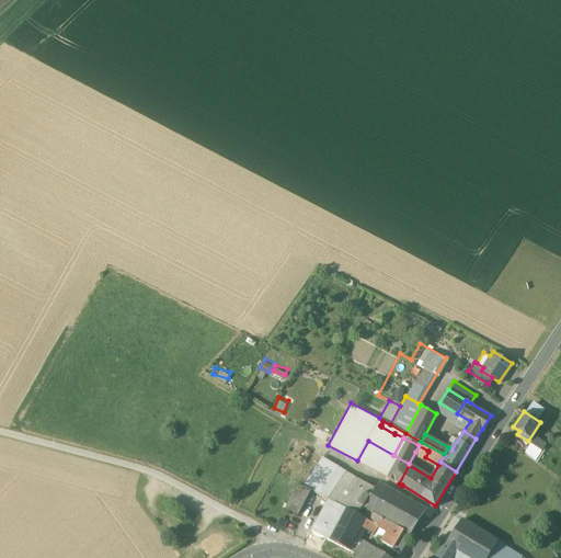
[(546,443),(538,437),(534,444),(541,450),(546,443)]
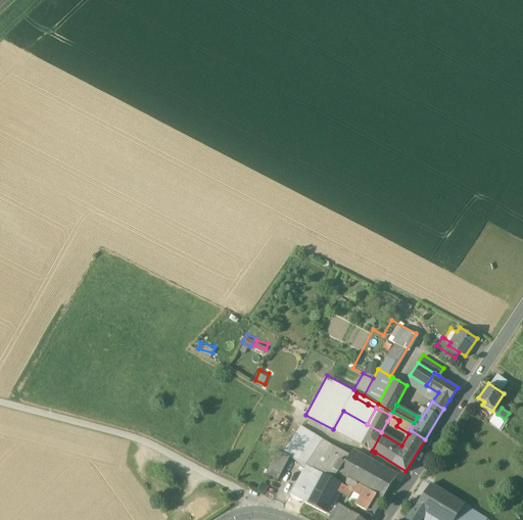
[(367,424),(343,411),(333,429),(357,442),(367,424)]
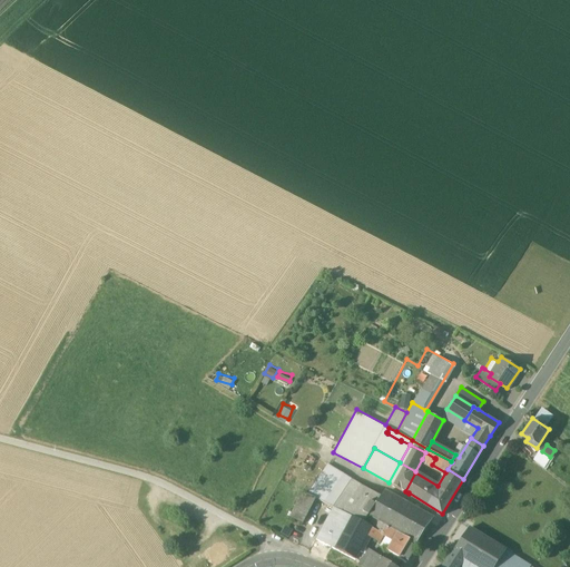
[(434,458),(425,452),(422,459),(432,465),(435,459),(435,458),(434,458)]
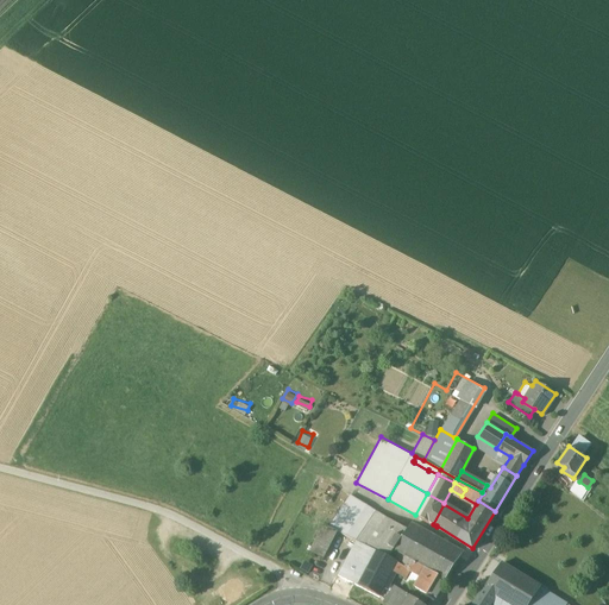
[(351,493),(330,524),(346,534),(366,503),(351,493)]
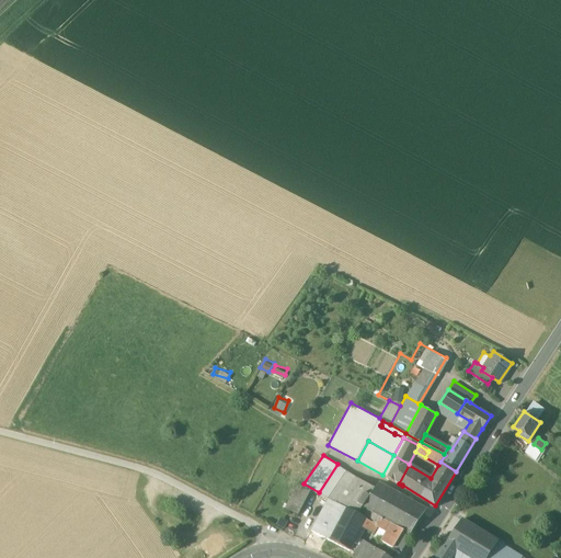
[(393,455),(382,475),(399,484),(409,465),(409,464),(393,455)]
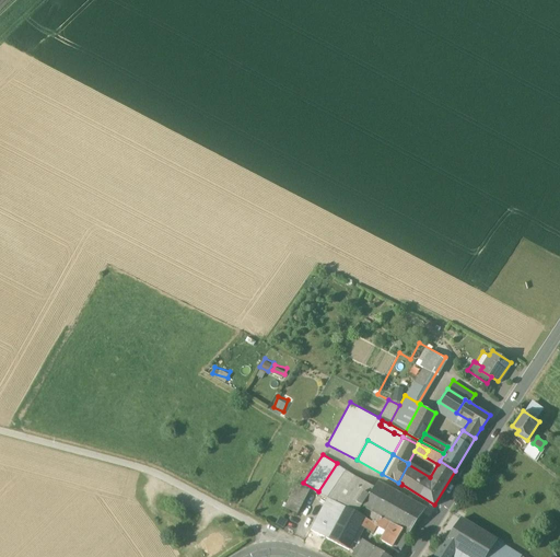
[(374,486),(337,463),(318,491),(328,497),(327,497),(365,517),(374,521),(378,513),(362,505),(374,486)]
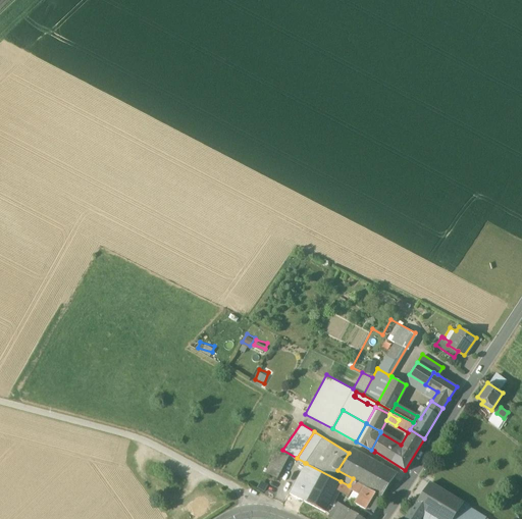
[(276,448),(265,471),(277,477),(289,455),(276,448)]
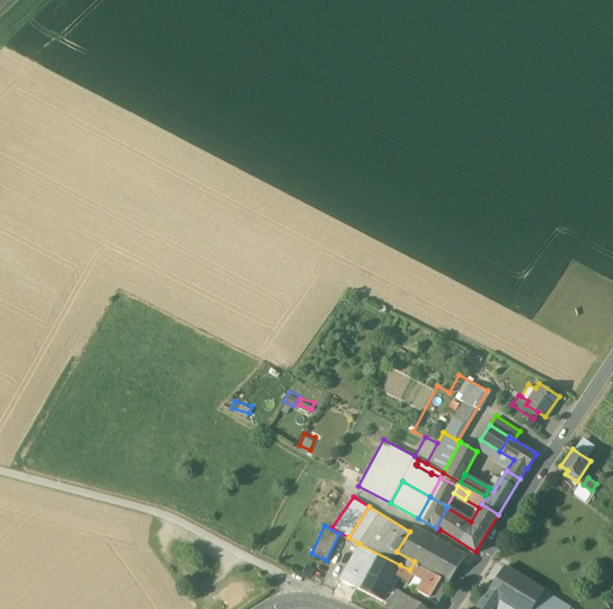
[(465,556),(413,527),(410,531),(396,552),(429,570),(448,580),(465,556)]
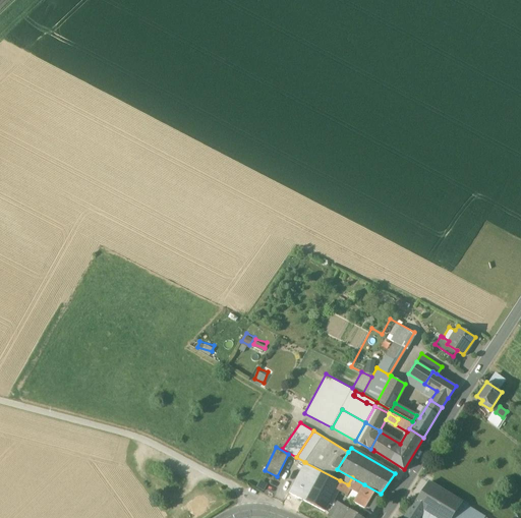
[(340,480),(304,462),(290,491),(289,490),(289,491),(290,492),(325,510),(328,504),(337,488),(340,480)]
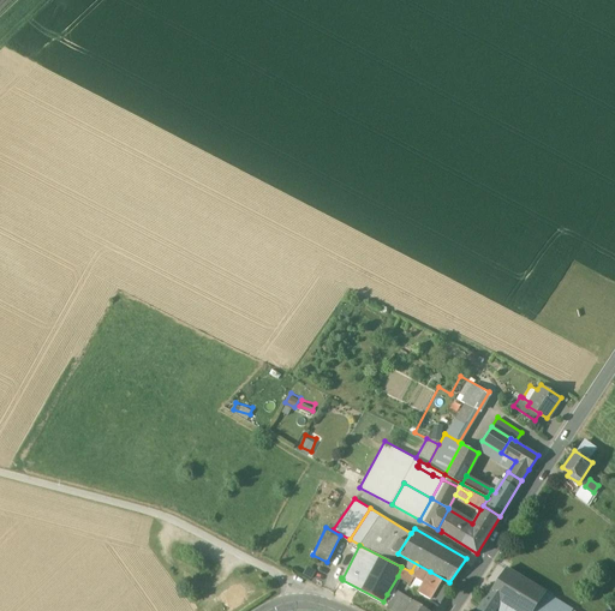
[(430,571),(416,563),(411,571),(411,573),(413,574),(424,580),(430,571)]
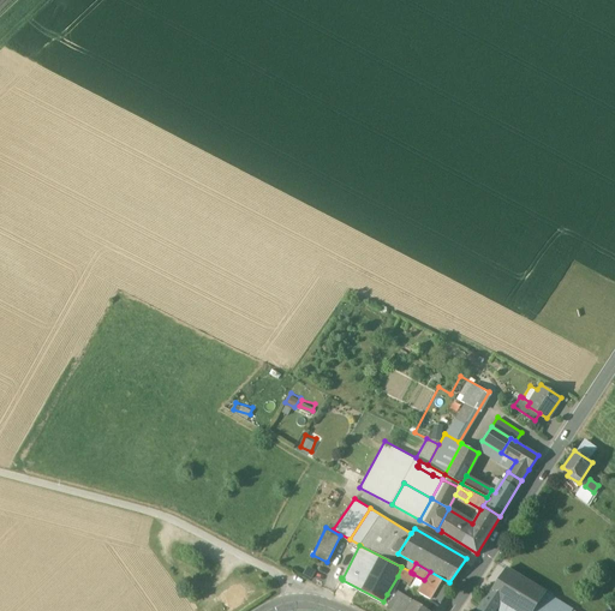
[(411,571),(401,567),(398,576),(410,582),(413,574),(411,573),(411,571)]
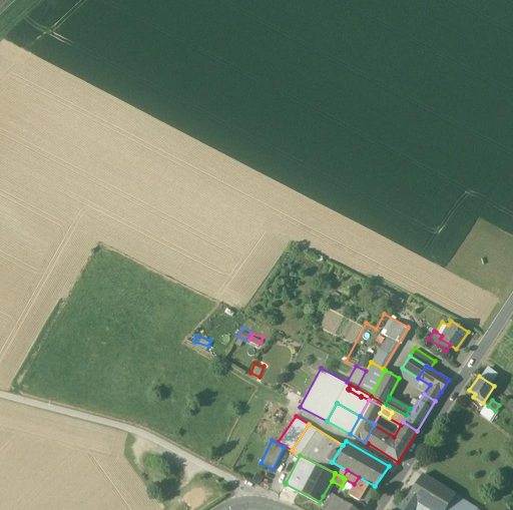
[(444,509),(455,493),(422,473),(408,494),(417,500),(417,501),(420,503),(432,509),(444,509)]
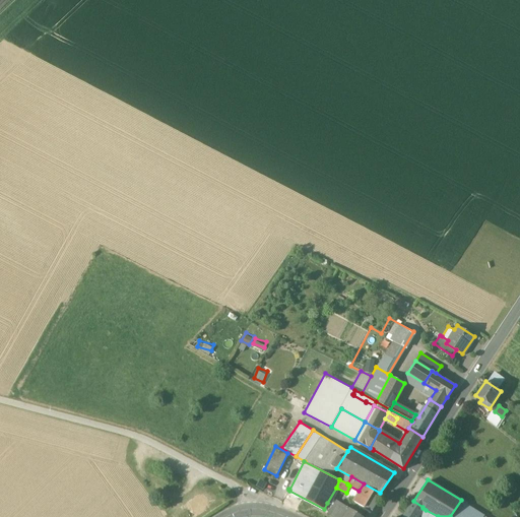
[(381,494),(364,483),(359,491),(353,500),(370,511),(381,494)]
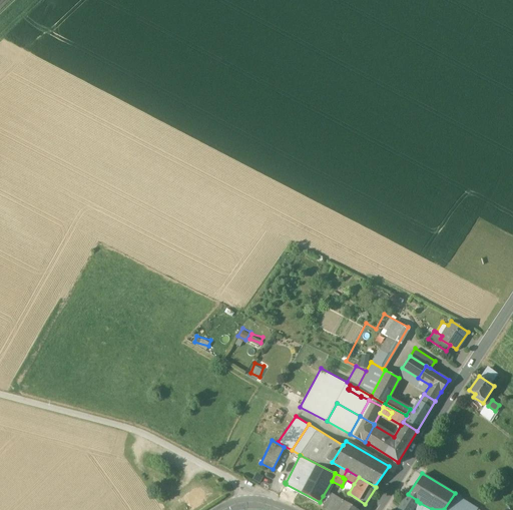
[(473,509),(476,506),(455,493),(444,509),(473,509)]
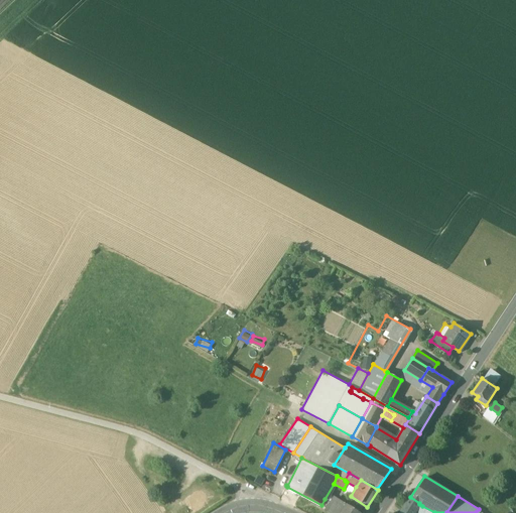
[(360,512),(335,497),(331,503),(328,508),(327,509),(333,512),(360,512)]
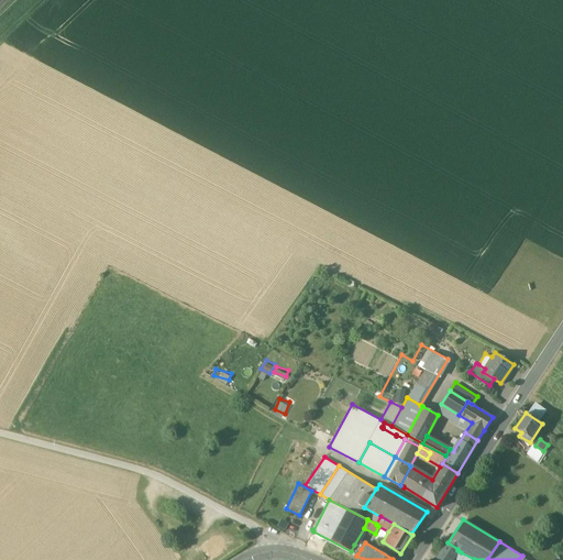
[(448,542),(435,559),(451,559),(454,556),(457,550),(457,549),(448,542)]
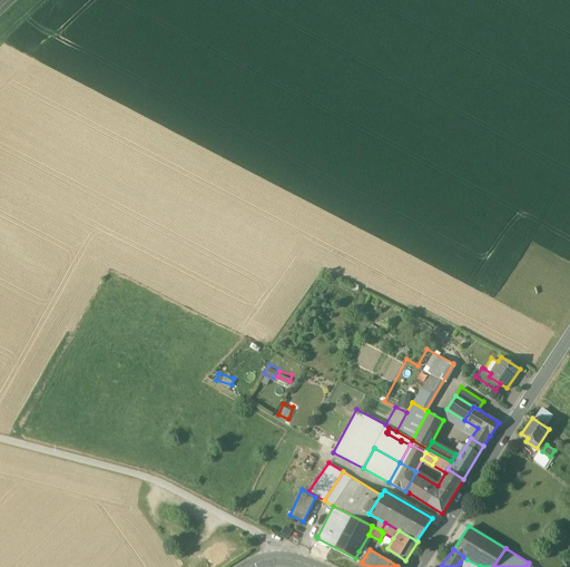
[(365,556),(359,551),(355,558),(362,561),(365,556)]
